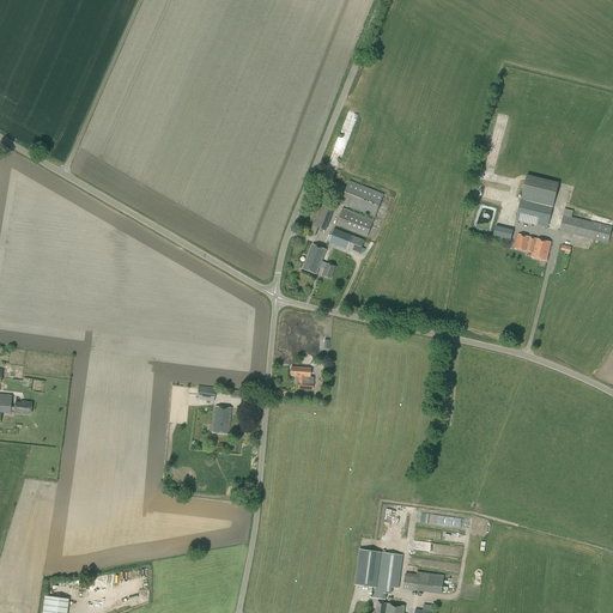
[(547,229),(554,204),(559,183),(527,175),(522,195),(516,220),(547,229)]
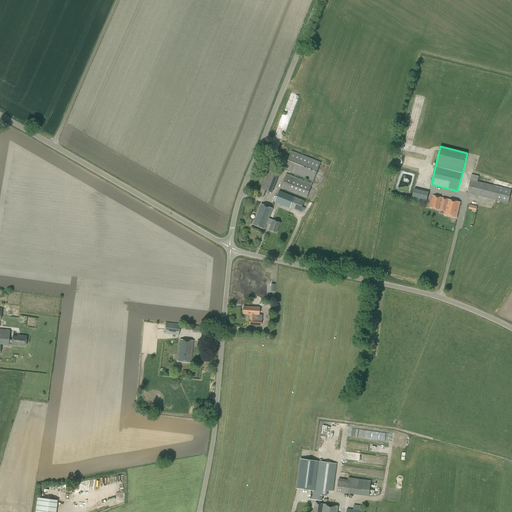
[(313,181),(321,162),(292,150),(284,170),(313,181)]
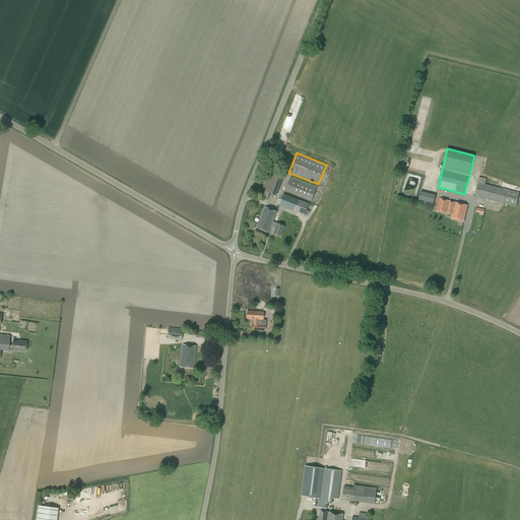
[(277,195),(283,179),(272,174),(262,198),(268,200),(270,193),(277,195)]
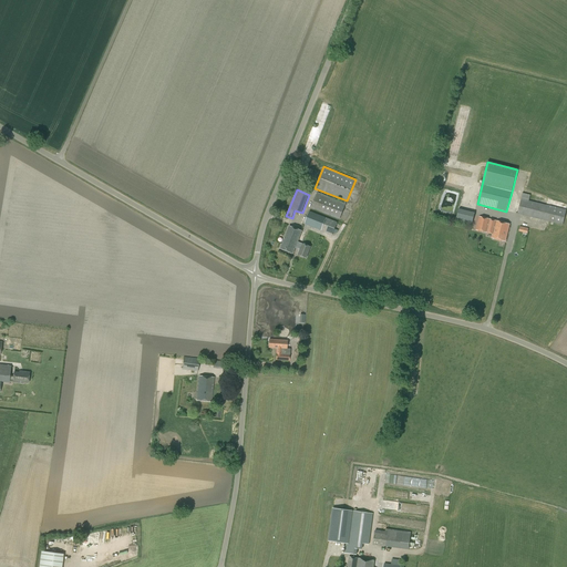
[(340,219),(346,204),(317,192),(311,208),(340,219)]
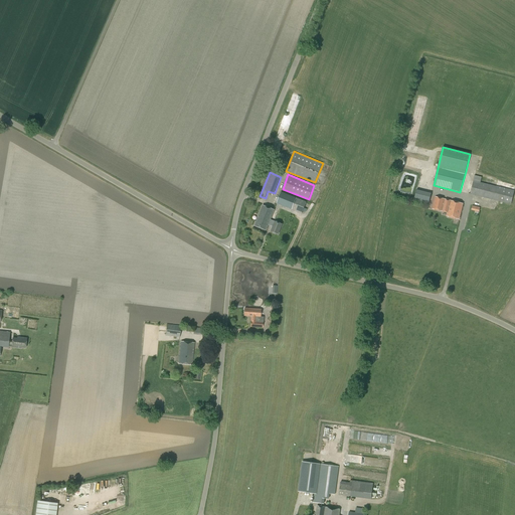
[(511,204),(514,191),(481,182),(482,177),(475,175),(470,194),(511,204)]
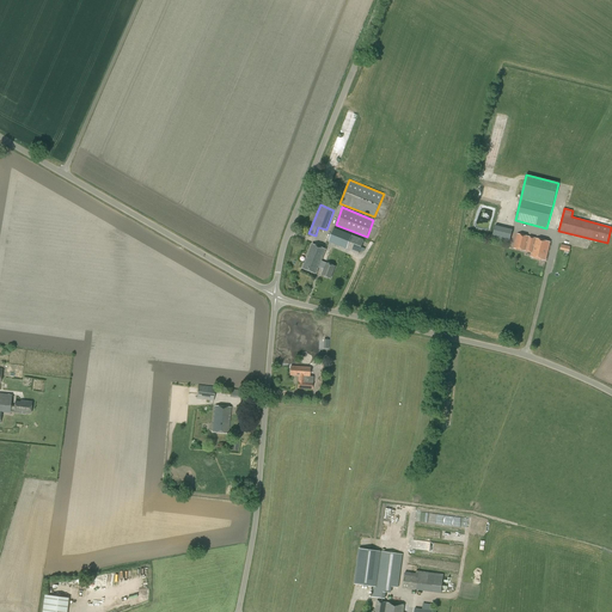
[(493,226),(491,237),(510,240),(512,228),(493,226)]
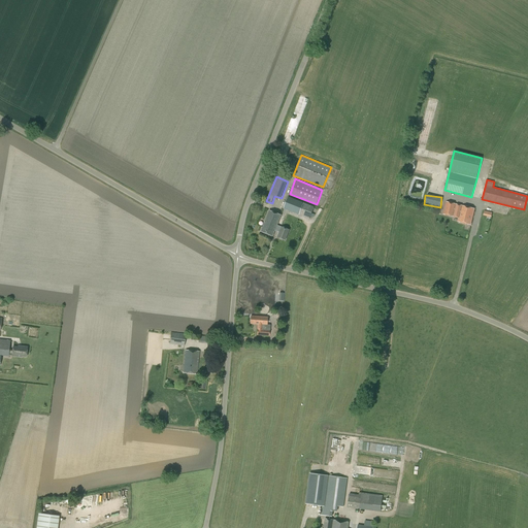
[(309,219),(315,207),(288,197),(284,208),(309,219)]
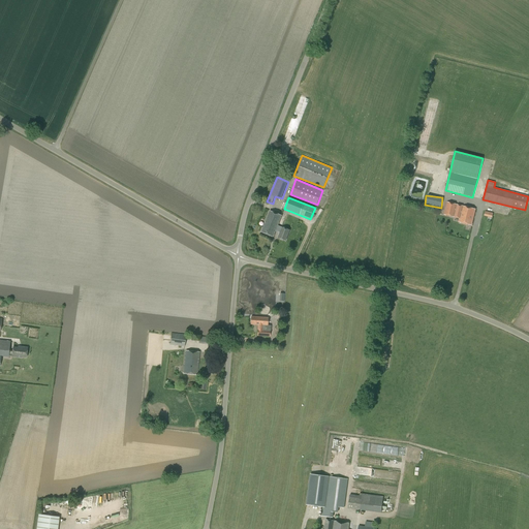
[(471,225),(475,209),(447,201),(444,215),(460,218),(459,222),(471,225)]
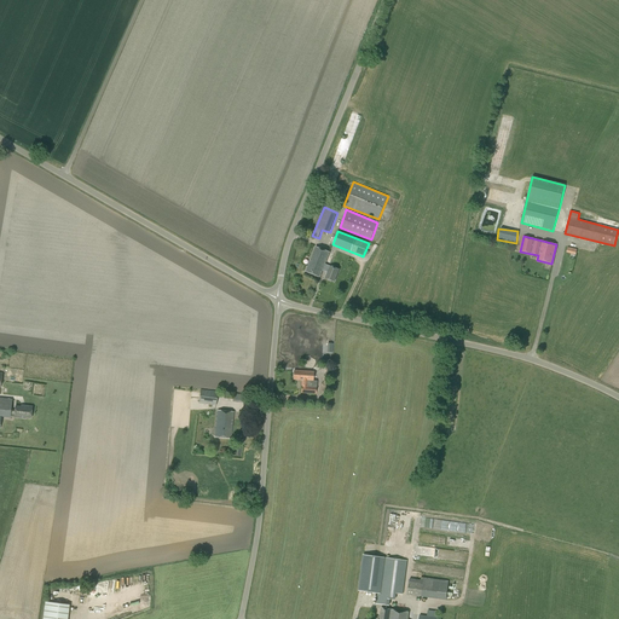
[(316,247),(306,272),(320,277),(323,271),(325,264),(330,253),(316,247)]
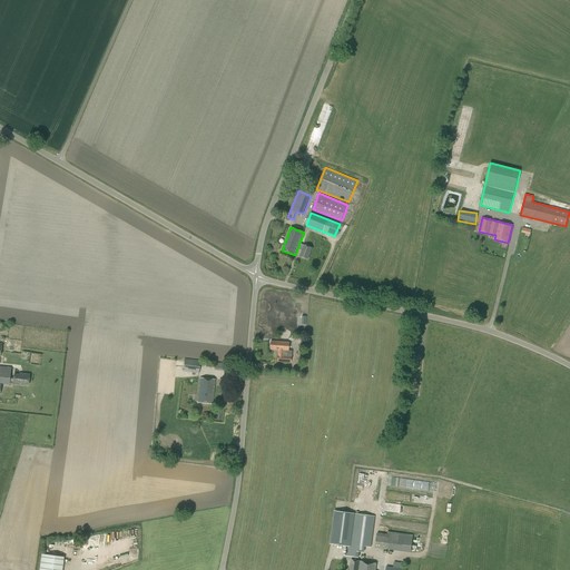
[(312,248),(300,243),(297,249),(302,251),(300,256),(307,259),(312,248)]
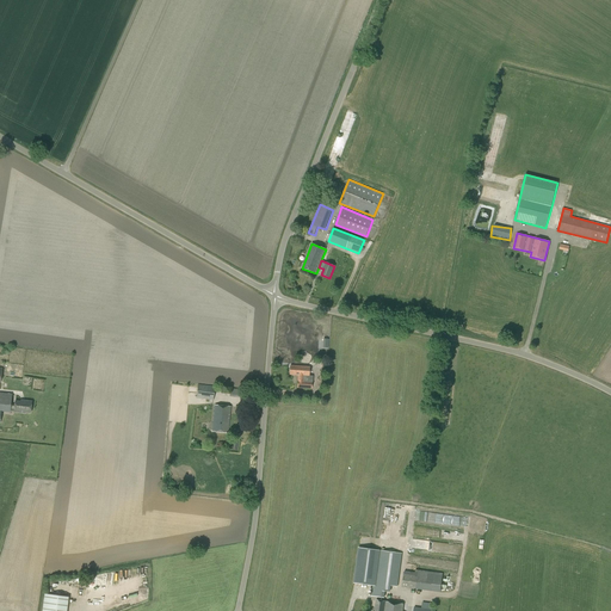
[(309,366),(290,365),(289,375),(298,376),(297,388),(312,389),(312,383),(313,383),(313,376),(309,376),(309,366)]
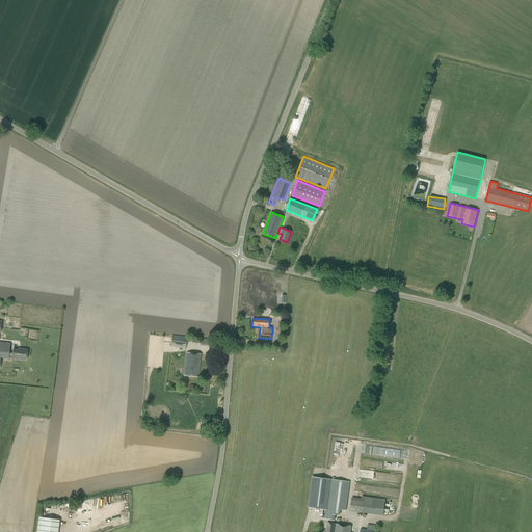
[(170,347),(186,348),(187,337),(173,335),(170,347)]
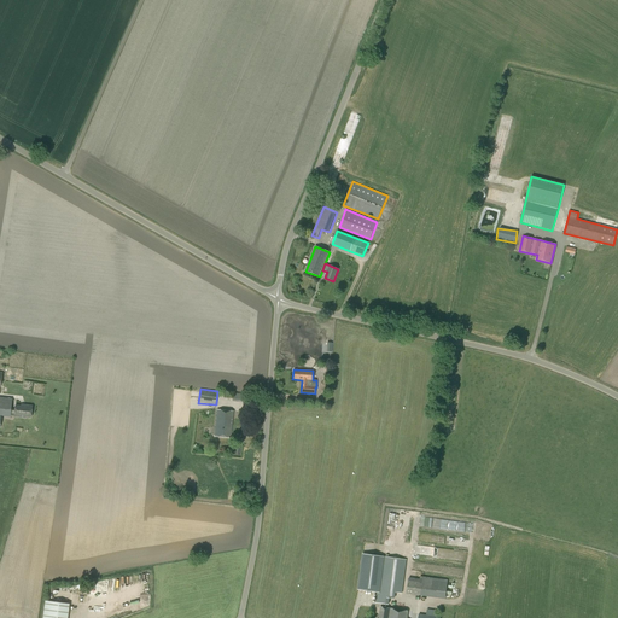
[(248,403),(248,395),(233,392),(232,401),(248,403)]
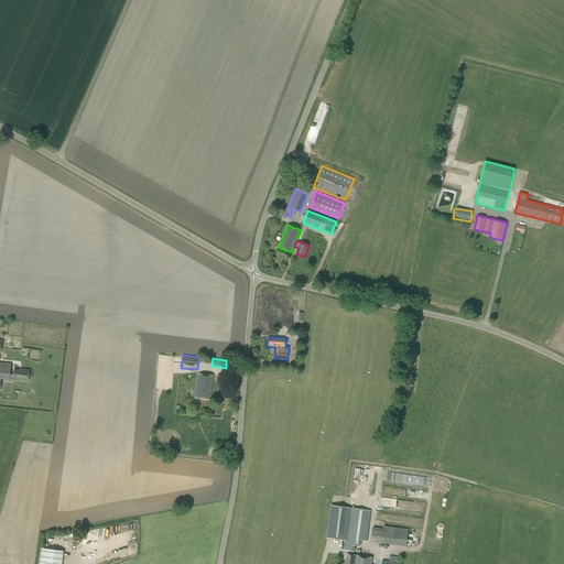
[(23,381),(28,381),(30,370),(23,369),(23,370),(14,370),(13,373),(10,373),(11,364),(0,362),(0,390),(0,391),(1,380),(9,381),(9,380),(13,380),(23,381)]
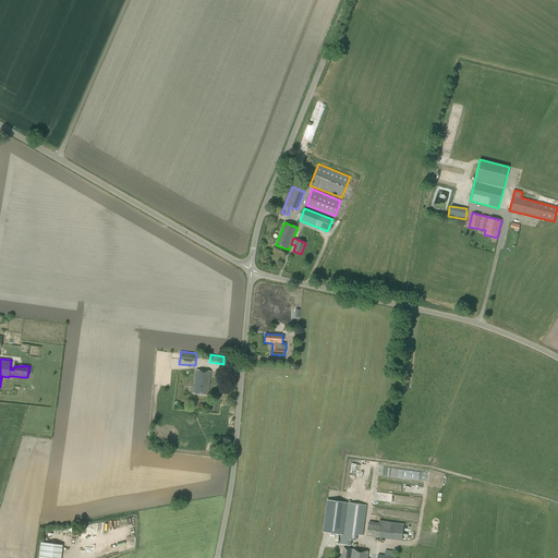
[(196,371),(193,393),(208,396),(210,372),(196,371)]
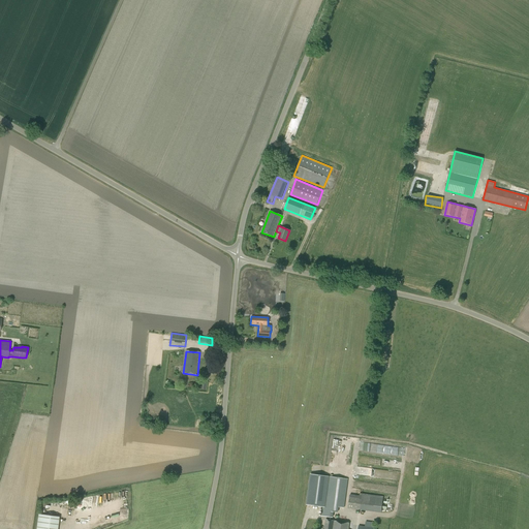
[(371,452),(378,453),(379,448),(383,449),(384,446),(372,444),(371,452)]
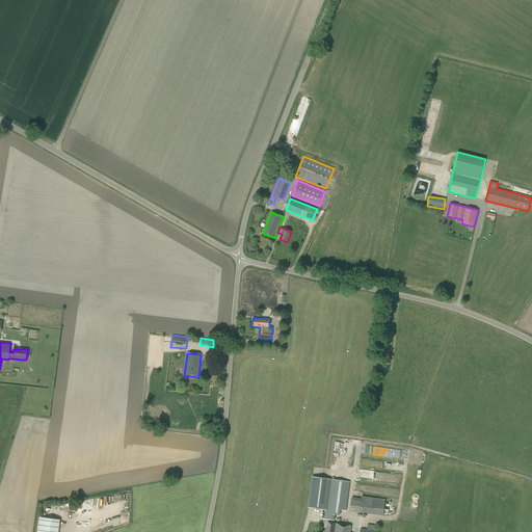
[(346,511),(350,482),(313,477),(309,508),(324,510),(323,520),(335,521),(336,509),(346,511)]
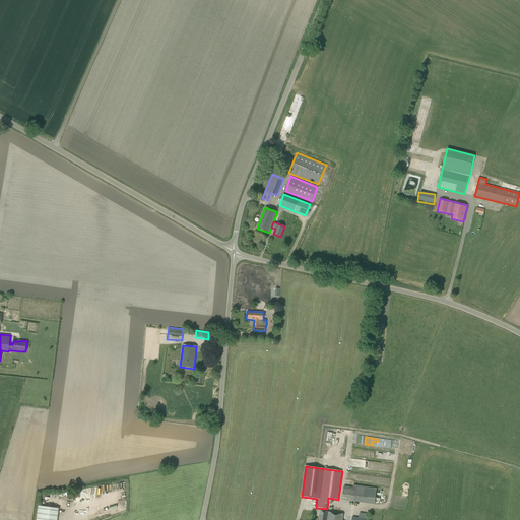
[(353,485),(353,490),(343,489),(342,500),(349,501),(364,503),(375,504),(377,489),(353,485)]
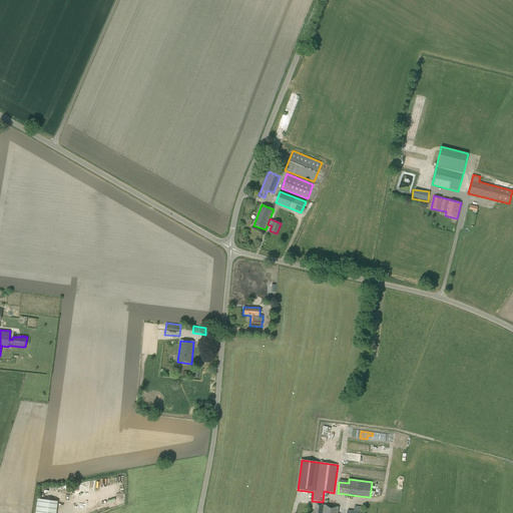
[(55,512),(57,501),(37,498),(35,512),(55,512)]
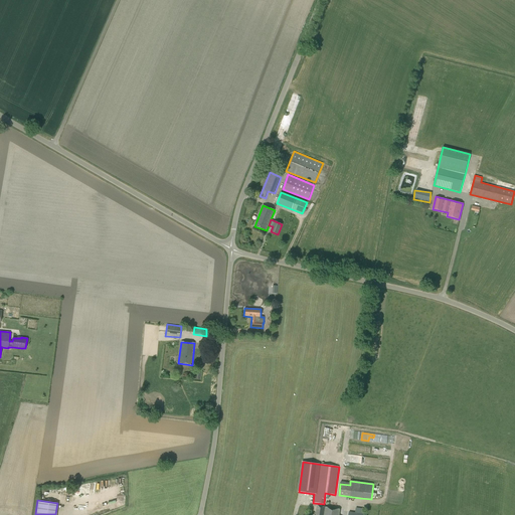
[(342,514),(343,510),(317,506),(315,514),(342,514)]
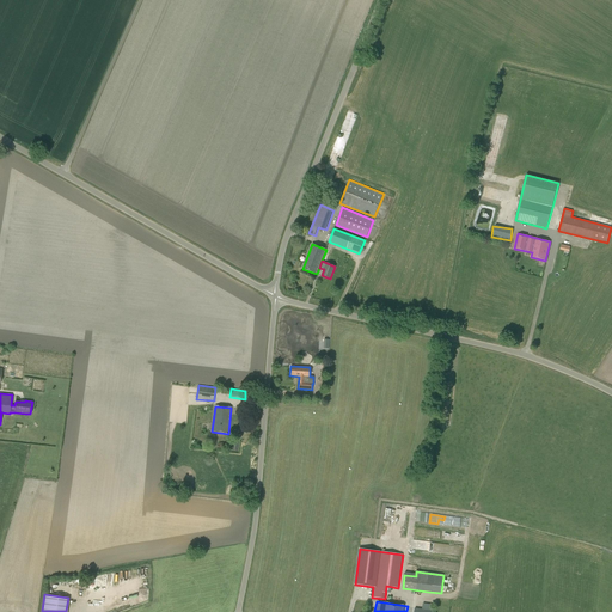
All buildings are outlined.
